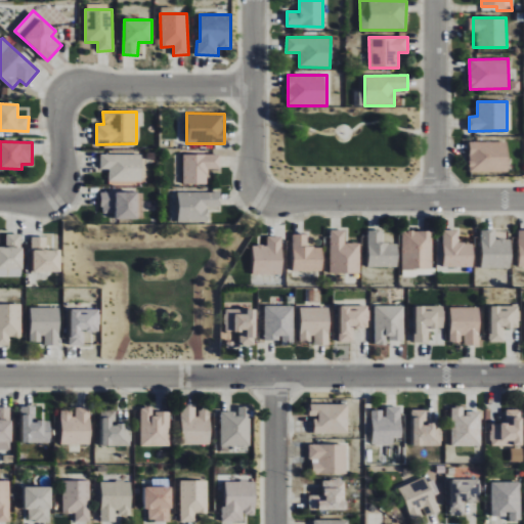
[(508,141),(469,142),(470,172),(508,172),(508,141)]
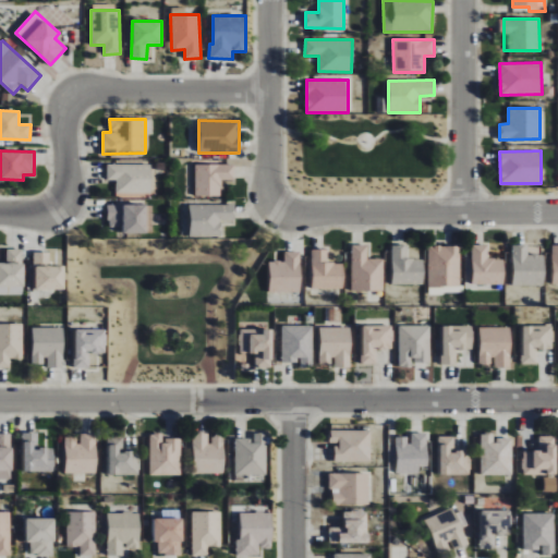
[(107,164),(107,180),(116,180),(116,193),(152,193),(152,165),(107,164)]
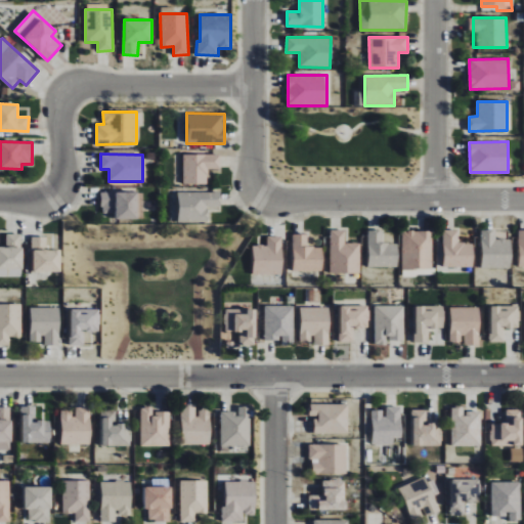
[(183,155),(183,184),(208,184),(208,169),(221,169),(221,154),(183,155)]
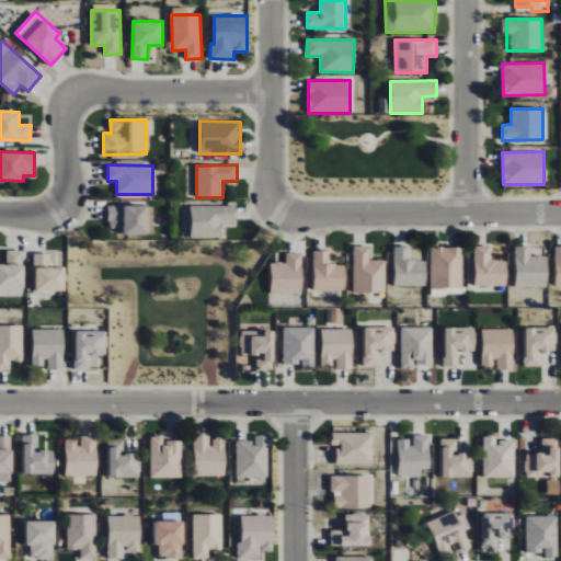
[(151,233),(151,205),(107,206),(109,229),(121,229),(121,235),(151,233)]
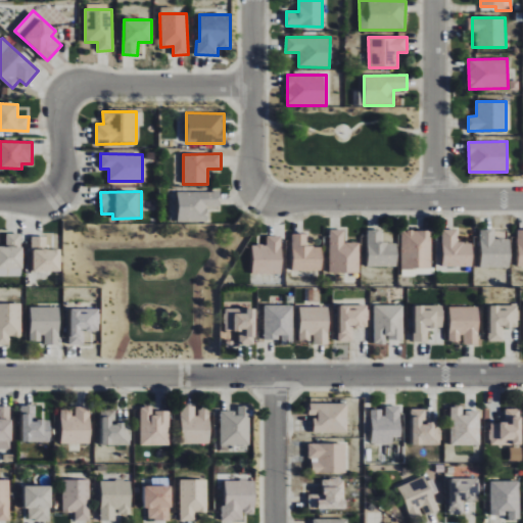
[(178,222),(207,221),(207,206),(221,205),(220,191),(178,192),(178,222)]
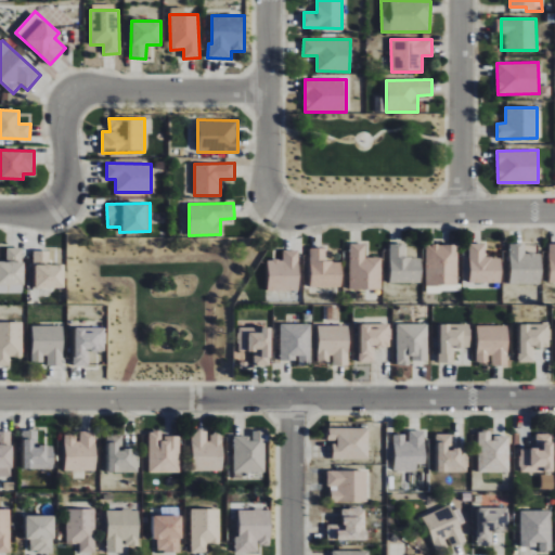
[(381,289),(382,258),(365,257),(365,244),(349,243),(349,289),(381,289)]
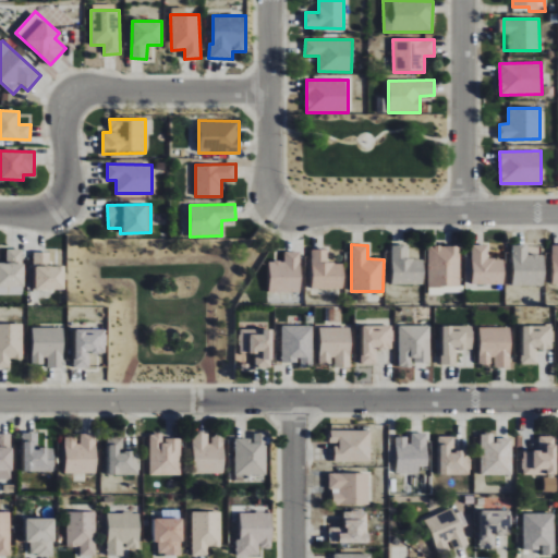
[(472,244),(471,284),(504,284),(505,258),(487,258),(488,245),(472,244)]
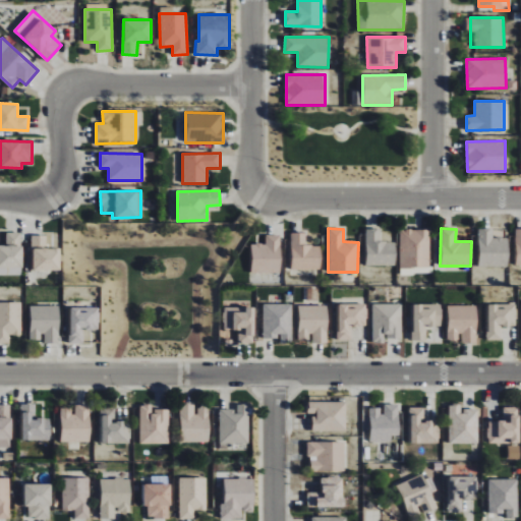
[(493,237),(493,229),(479,228),(478,266),(509,267),(509,238),(493,237)]
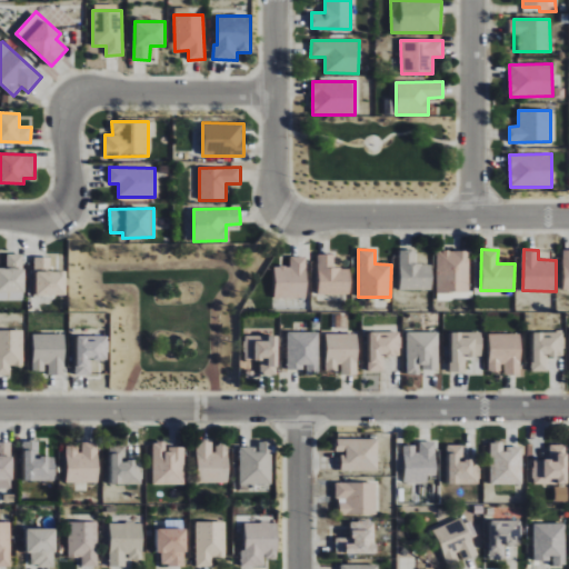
[(431,290),(431,265),(415,263),(416,250),(400,250),(399,290),(431,290)]
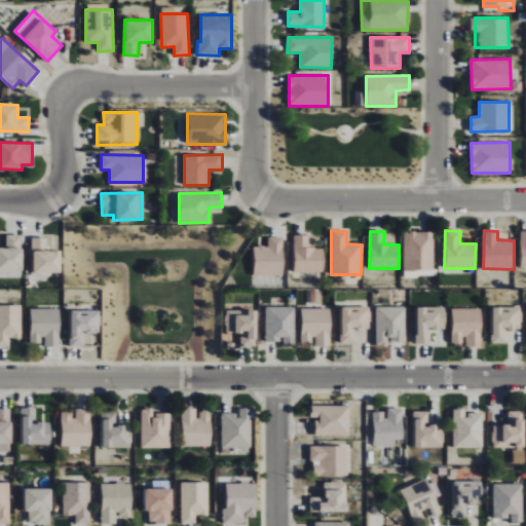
[(434,231),(403,232),(404,276),(435,276),(434,231)]
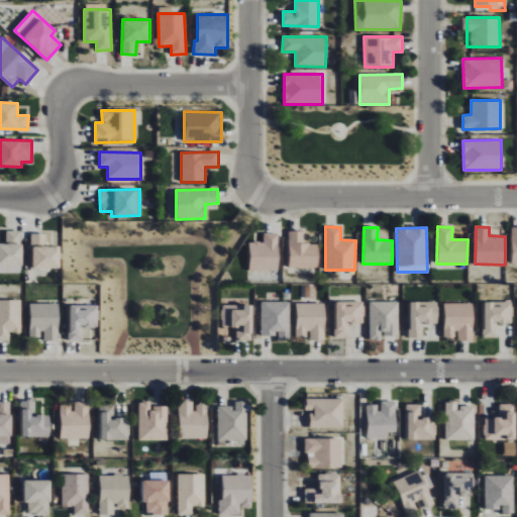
[(0,242),(0,273),(21,274),(22,231),(6,230),(6,243),(0,242)]
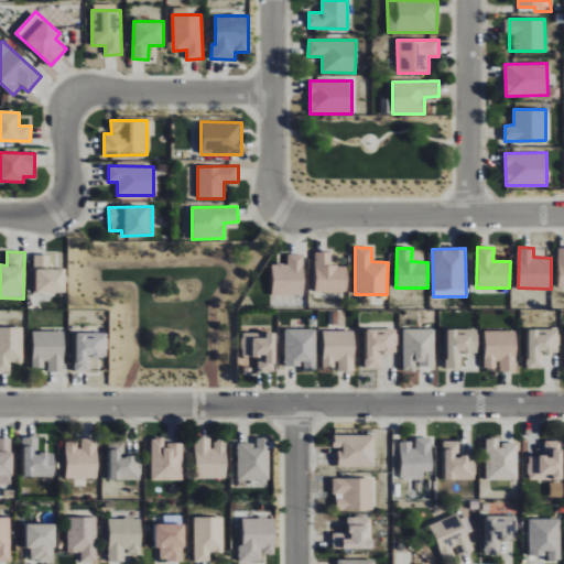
[(315,291),(347,292),(347,266),(331,266),(331,251),(316,251),(315,291)]
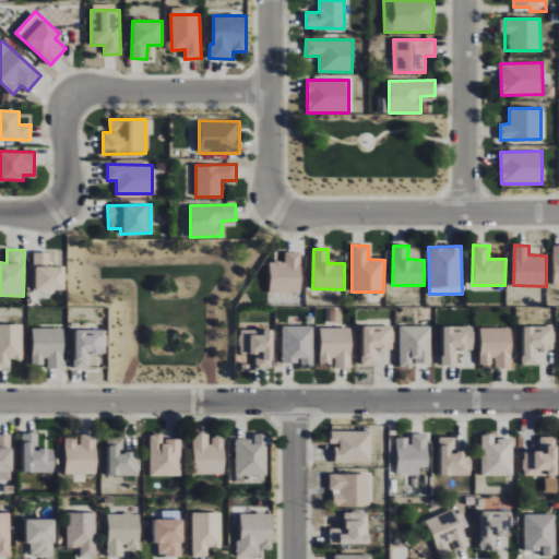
[(269,292),(301,293),(302,252),(285,251),(285,262),(270,261),(269,292)]
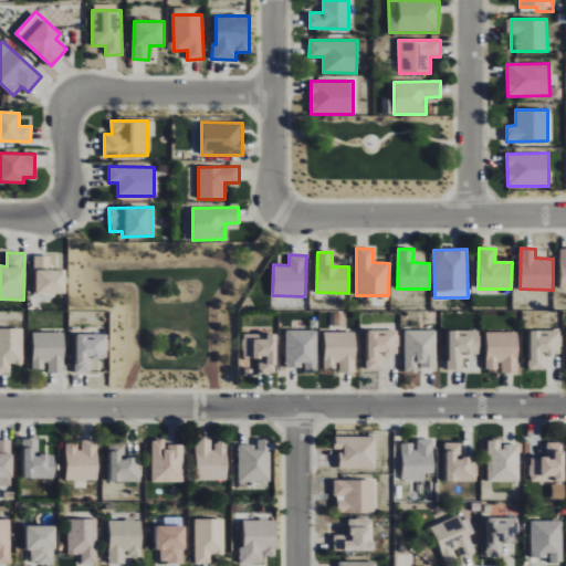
[(50,255),(34,257),(35,294),(65,293),(65,269),(51,269),(50,255)]
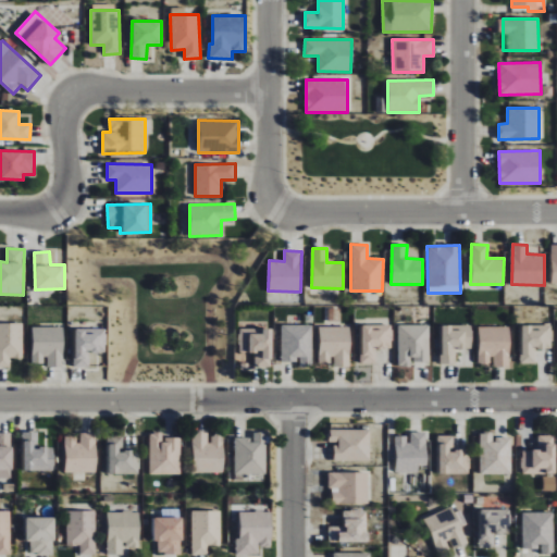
[(22,358),(23,323),(0,322),(0,367),(10,367),(10,358),(22,358)]
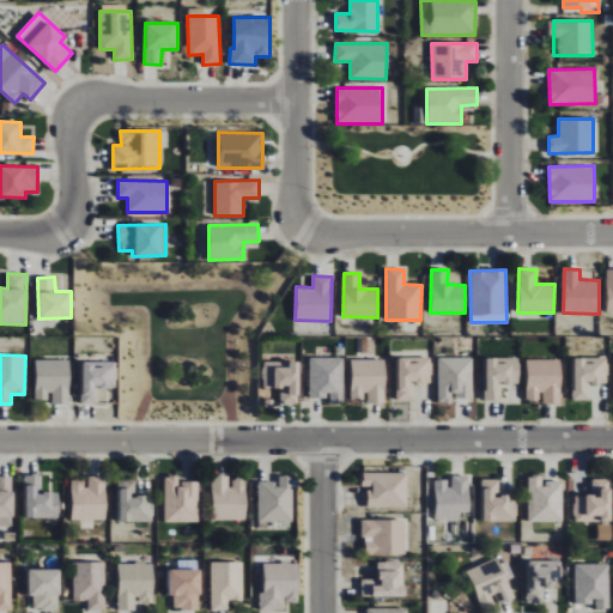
[(310,398),(329,398),(329,404),(344,402),(344,357),(309,358),(310,398)]
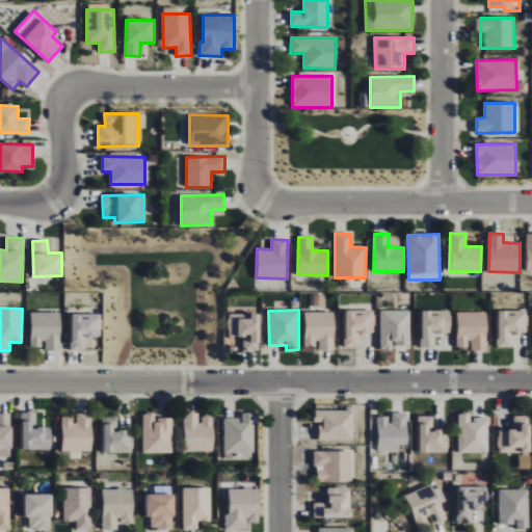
[(411,311),(380,310),(380,349),(394,349),(394,345),(410,345),(411,311)]
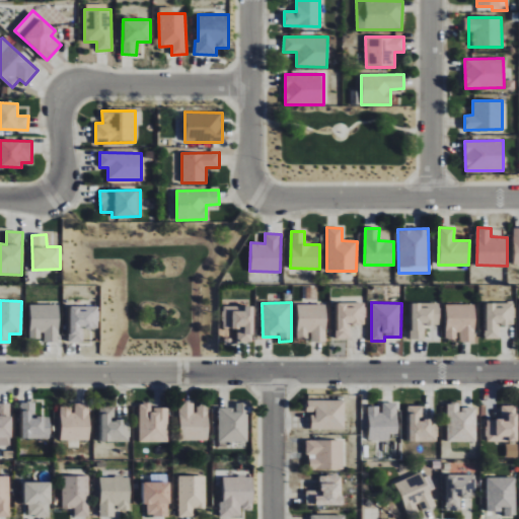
[(425,339),(425,325),(440,325),(440,302),(411,303),(412,339),(425,339)]
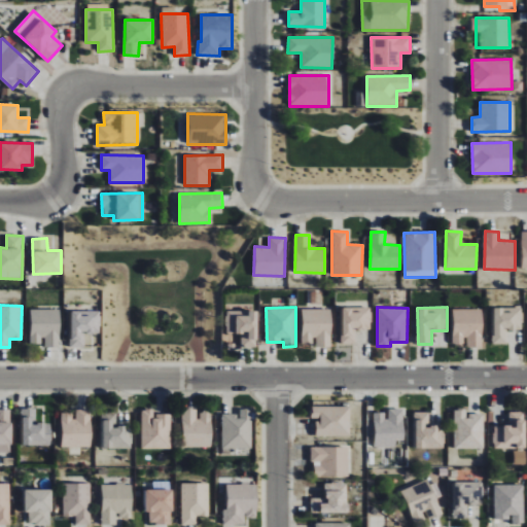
[(523,308),(494,307),(493,344),(506,344),(507,330),(522,330),(523,308)]
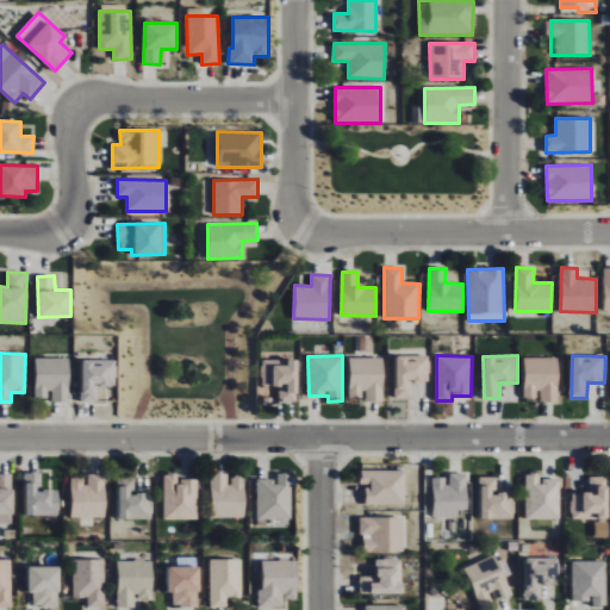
[(384,358),(349,356),(349,398),(365,398),(365,402),(383,402),(384,358)]
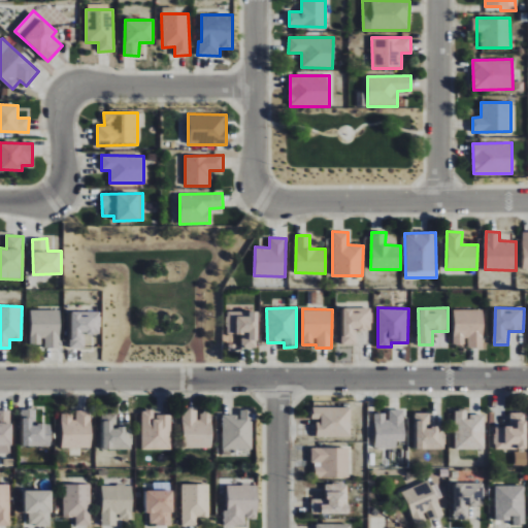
[(343,345),(357,344),(357,330),(371,330),(371,308),(342,308),(343,345)]
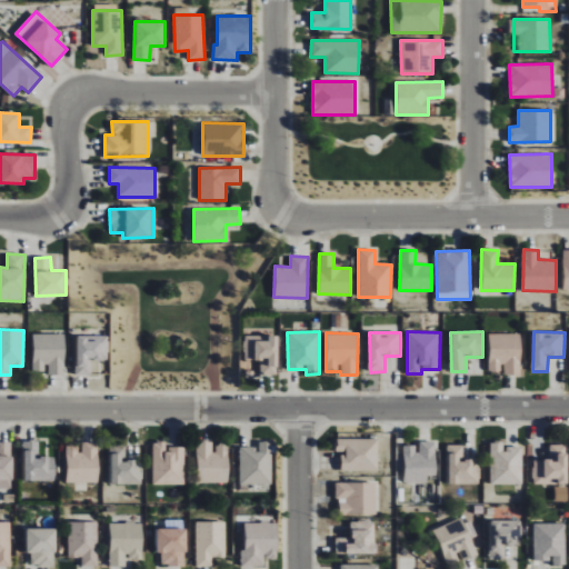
[(32,371),(47,371),(47,375),(65,375),(65,335),(32,333),(32,371)]
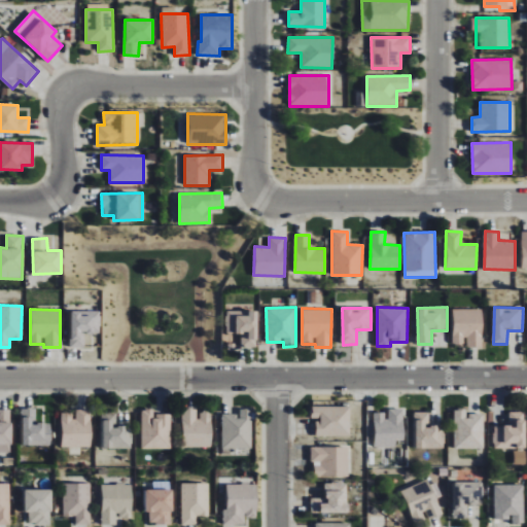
[(483,309),(453,310),(453,344),(466,344),(466,347),(484,347),(483,309)]
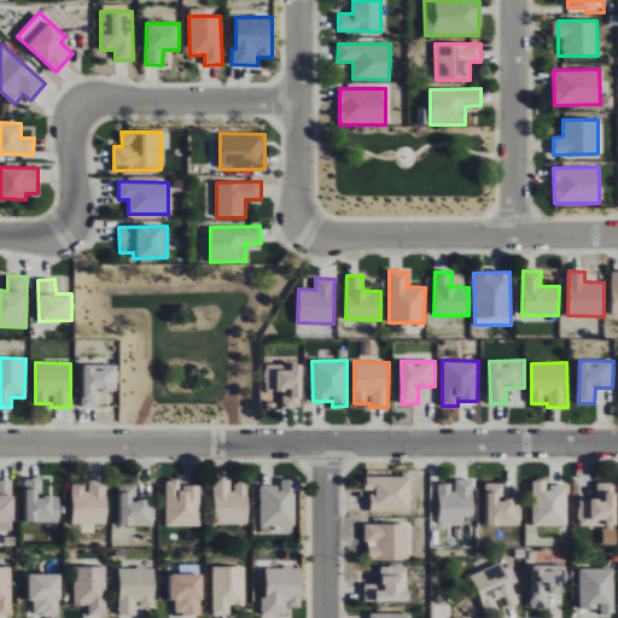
[(283,391),(283,406),(301,407),(302,365),(264,363),(264,390),(283,391)]
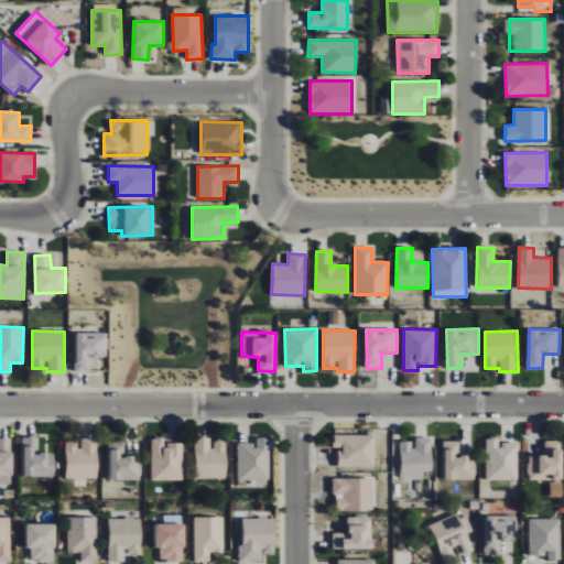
[(75,371),(90,371),(90,357),(107,357),(107,333),(75,333),(75,371)]
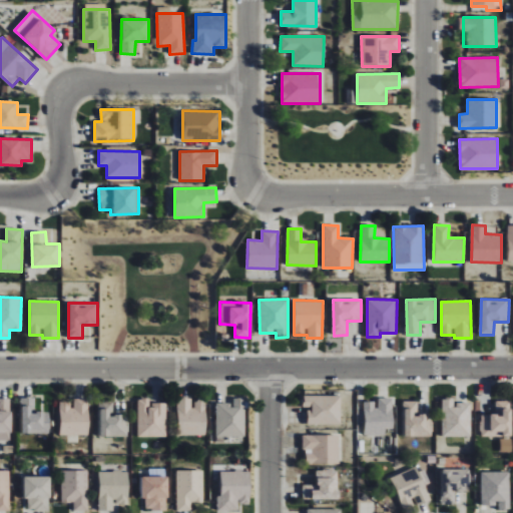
[(308,425),(342,424),(341,395),(304,396),(304,408),(308,408),(308,425)]
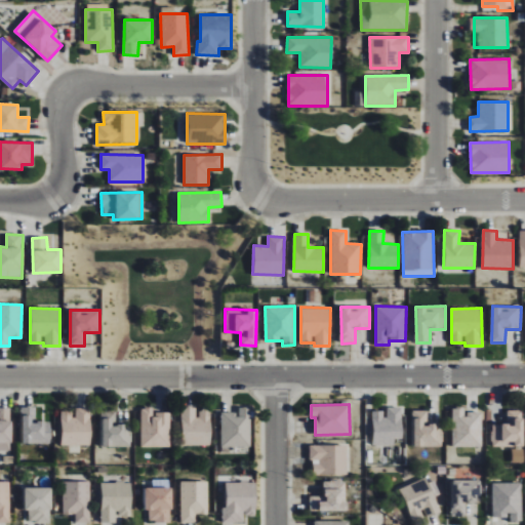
[(0,452),(11,452),(10,407),(0,407),(0,452)]
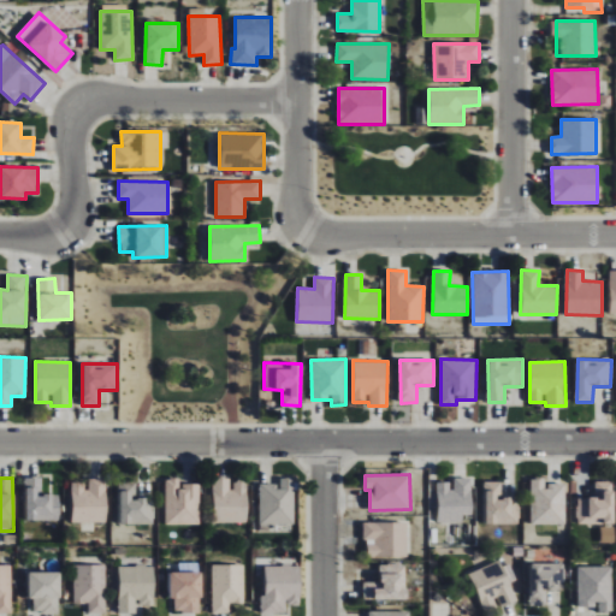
[(25,521),(60,520),(60,495),(42,495),(42,478),(25,478),(25,521)]
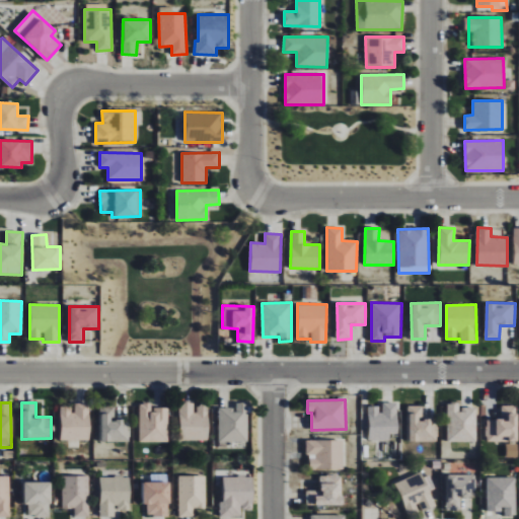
[(60,406),(61,441),(90,441),(90,402),(73,403),(73,405),(60,406)]
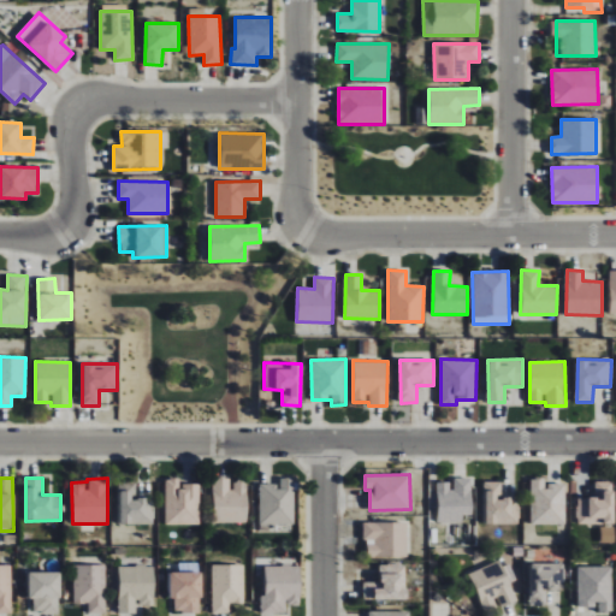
[(249,521),(248,483),(231,483),(231,478),(213,478),(214,522),(249,521)]
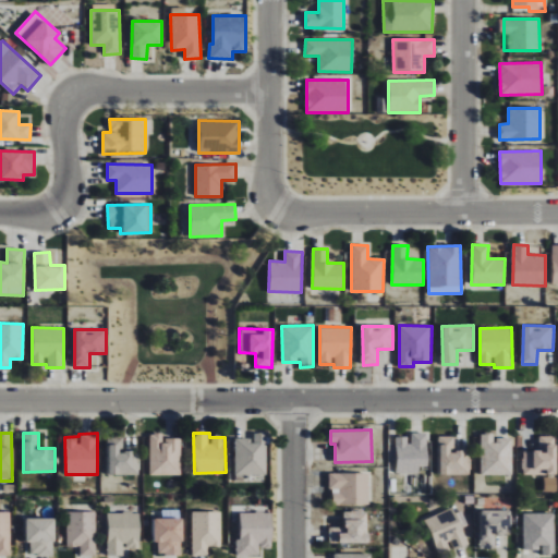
[(235,474),(267,474),(266,433),(254,433),(254,438),(235,439),(235,474)]
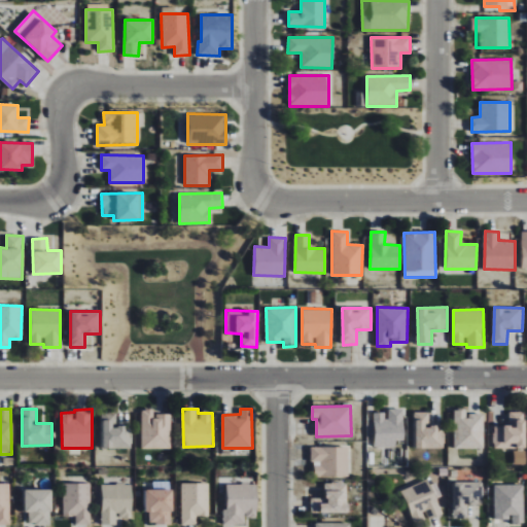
[(405,441),(403,409),(388,409),(388,413),(374,413),(375,448),(396,448),(396,441),(405,441)]
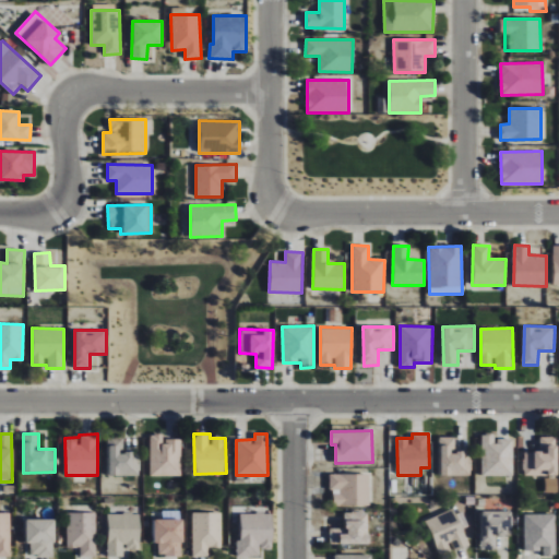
[(181,439),(164,439),(164,435),(151,435),(150,475),(181,476),(181,439)]
